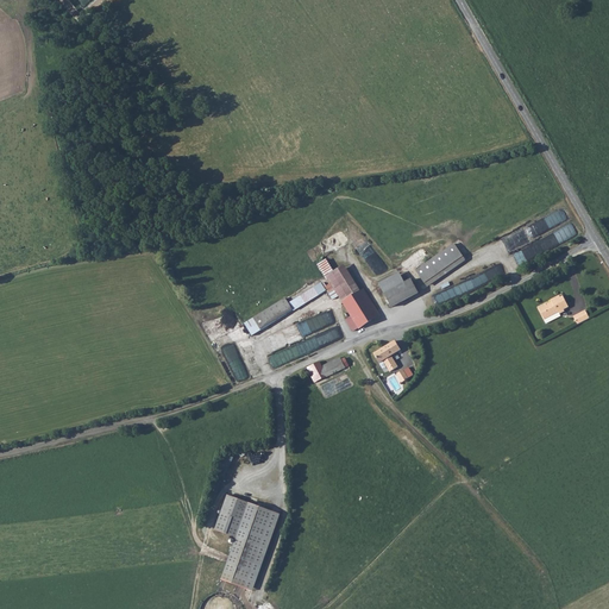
[(550,226),(553,225),(553,223),(569,219),(566,211),(547,215),(550,226)]
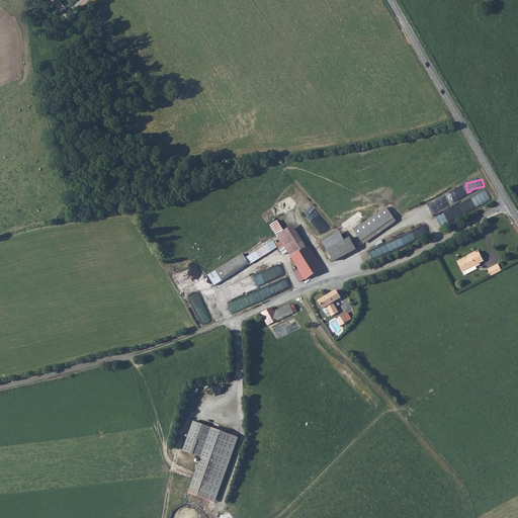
[(362,241),(393,218),(385,207),(355,231),(362,241)]
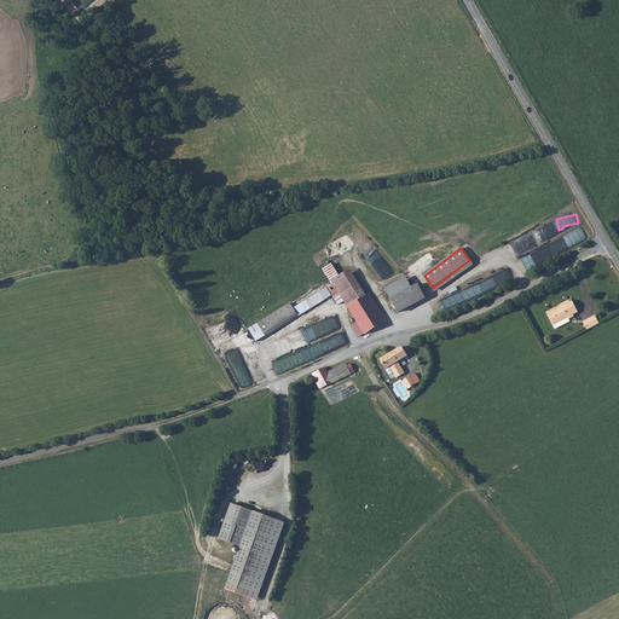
[(335,285),(343,300),(348,306),(366,295),(351,270),(343,275),(335,261),(324,267),(335,285)]
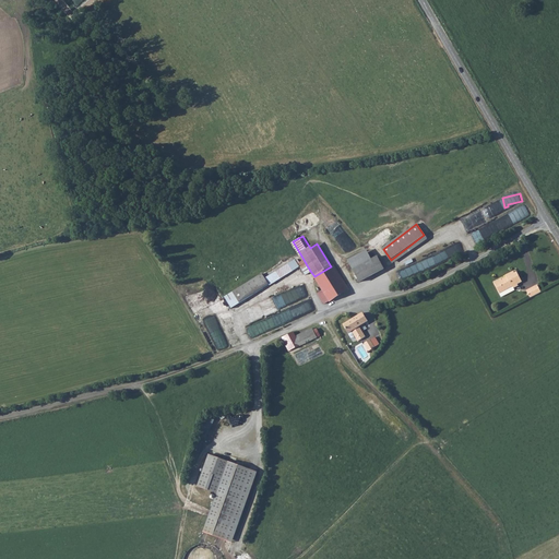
[(348,260),(353,270),(371,260),(367,250),(348,260)]
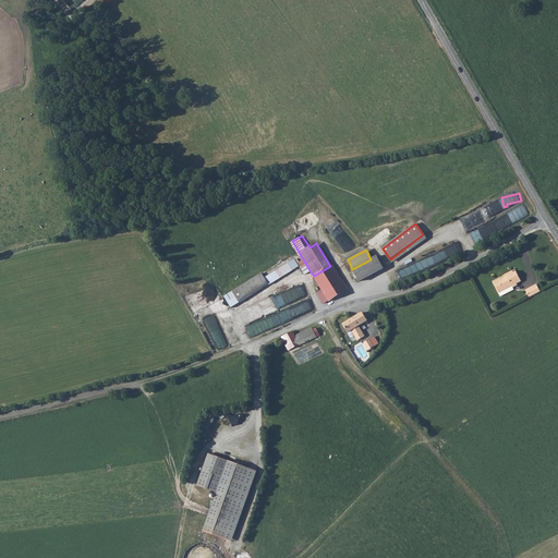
[(266,275),(270,280),(300,263),(299,261),(296,256),(266,275)]
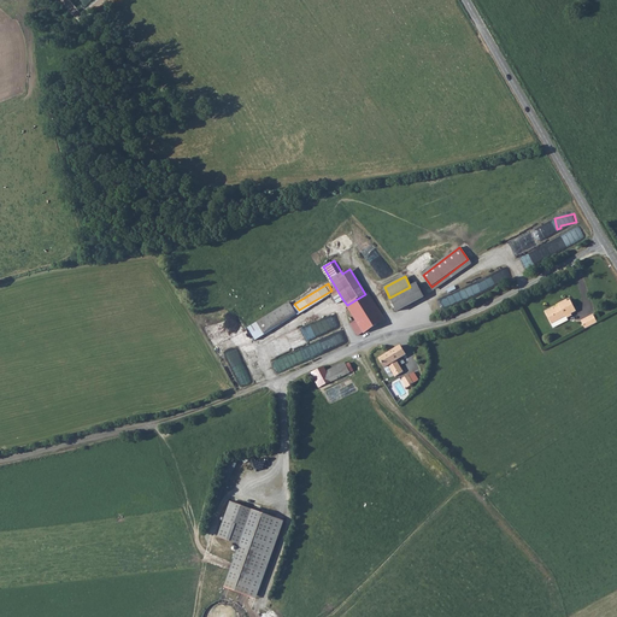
[(410,287),(389,298),(397,311),(423,297),(416,283),(410,287)]
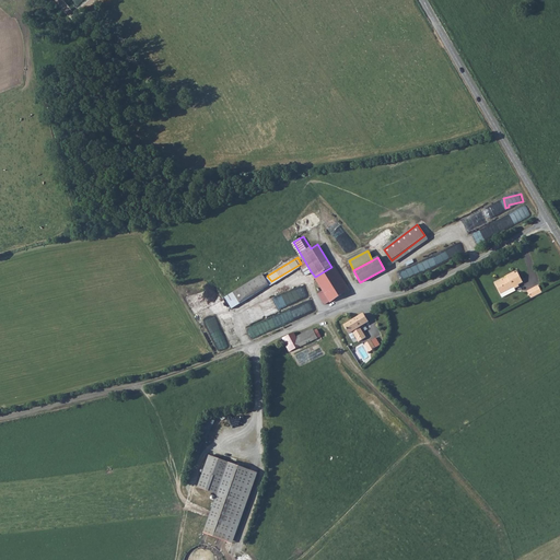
[(300,261),(301,264),(307,273),(311,271),(303,258),(300,261)]
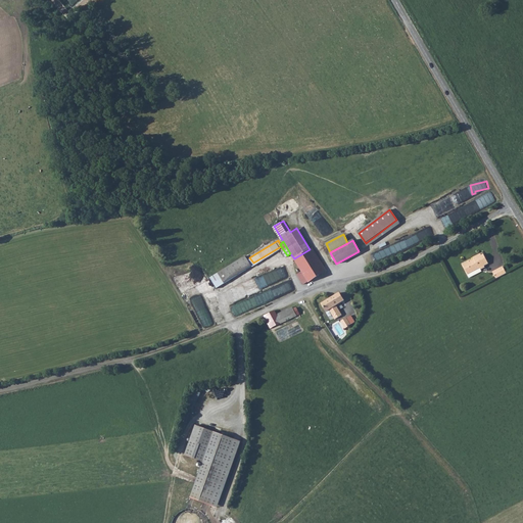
[(310,249),(294,258),(301,271),(296,274),(303,284),(326,270),(312,248),(310,249)]
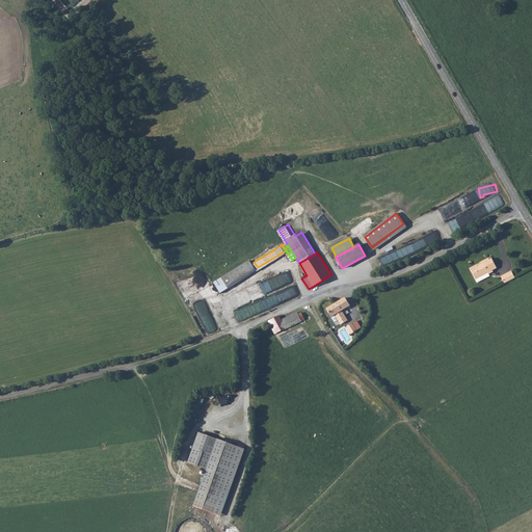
[(377,266),(394,263),(392,255),(375,257),(377,266)]
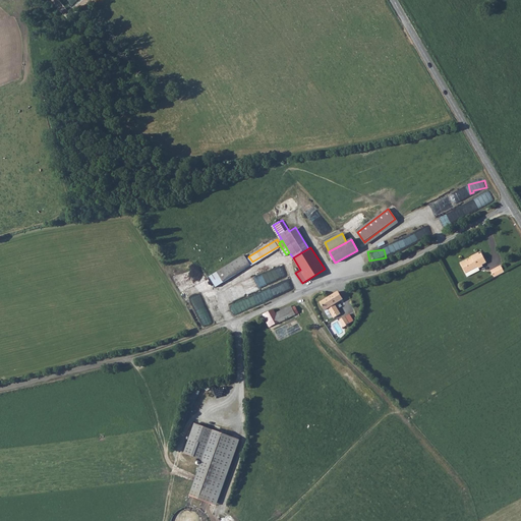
[(218,283),(252,262),(248,256),(245,251),(211,273),(218,283)]
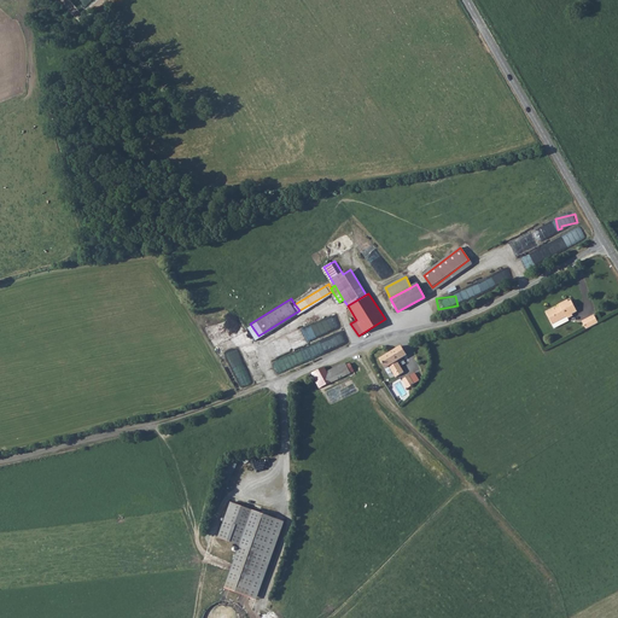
[(572,314),(577,312),(570,299),(560,304),(561,305),(547,314),(553,324),(567,315),(569,318),(573,315),(572,314)]
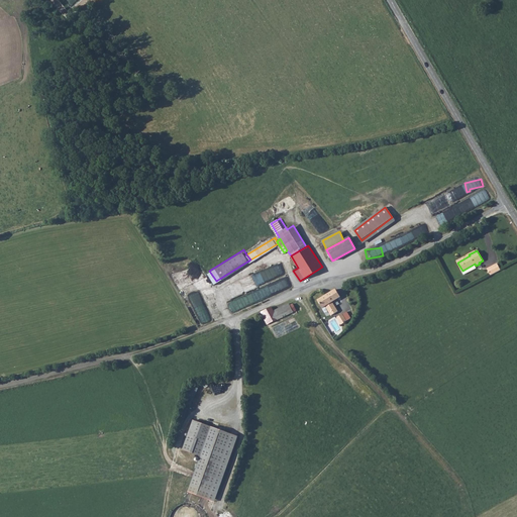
[(276,268),(283,273),(287,269),(280,264),(276,268)]
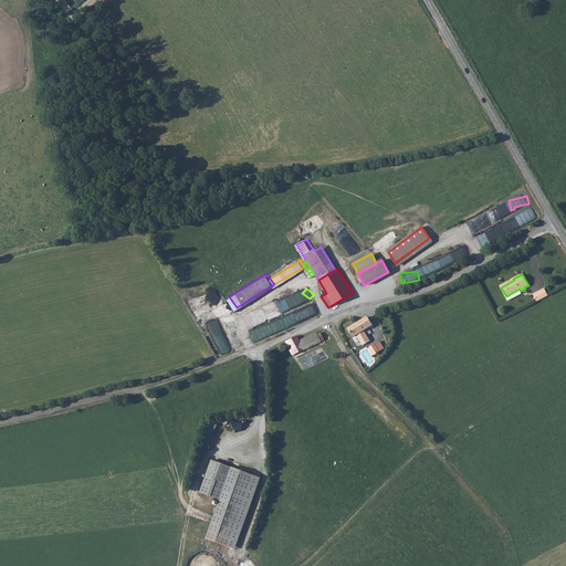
[(520,289),(506,296),(509,300),(522,293),(521,291),(520,289)]
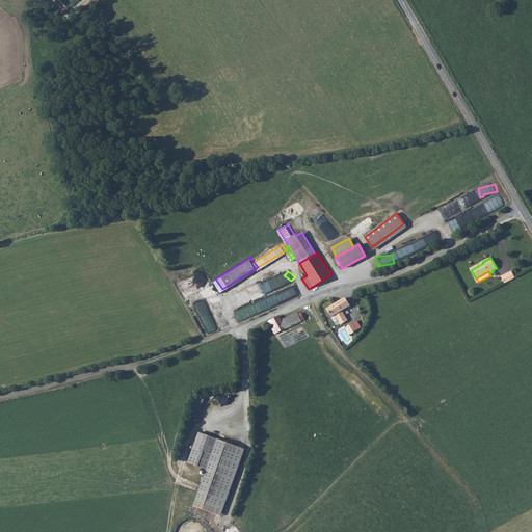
[(504,284),(514,278),(511,271),(501,277),(504,284)]
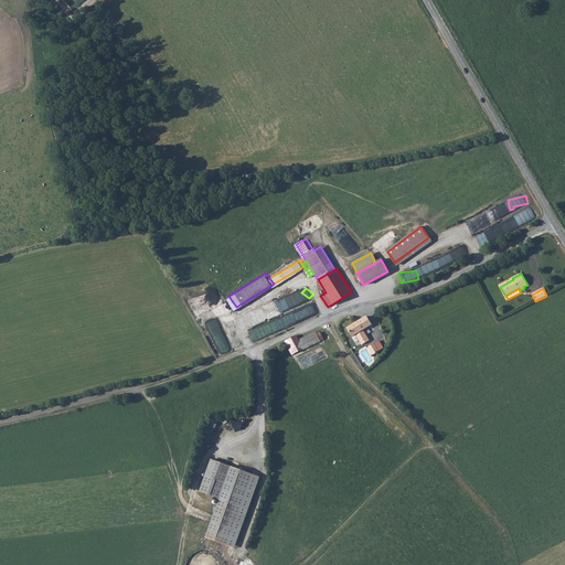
[(295,295),(281,298),(284,308),(297,305),(295,295)]
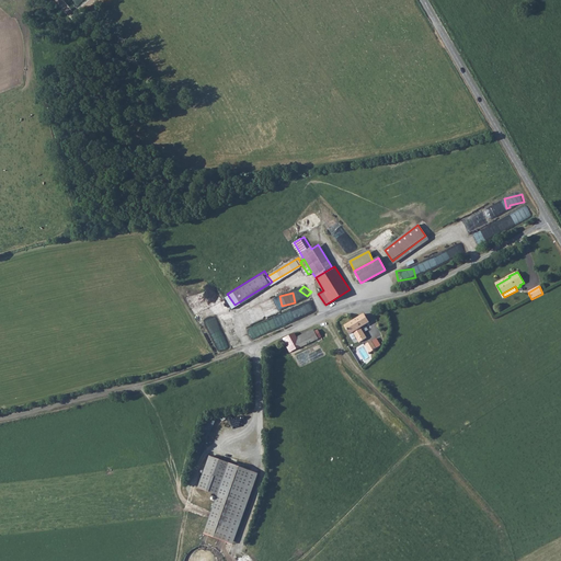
[(297,317),(316,312),(313,302),(295,307),(297,317)]
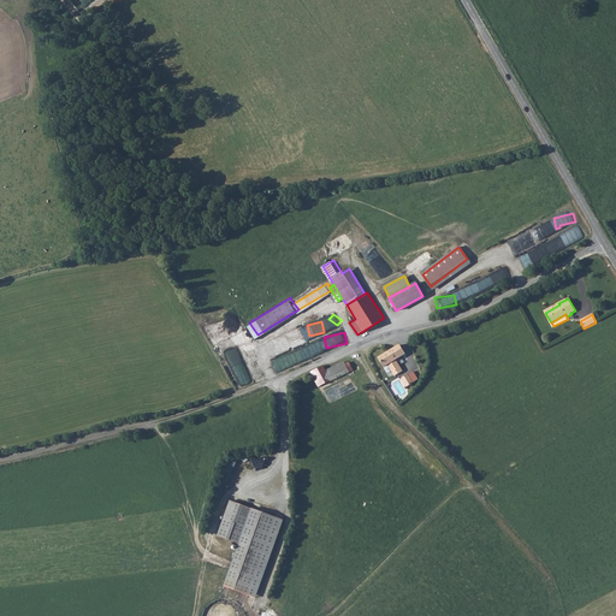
[(290,363),(314,356),(312,345),(270,360),(273,373),(291,367),(290,363)]
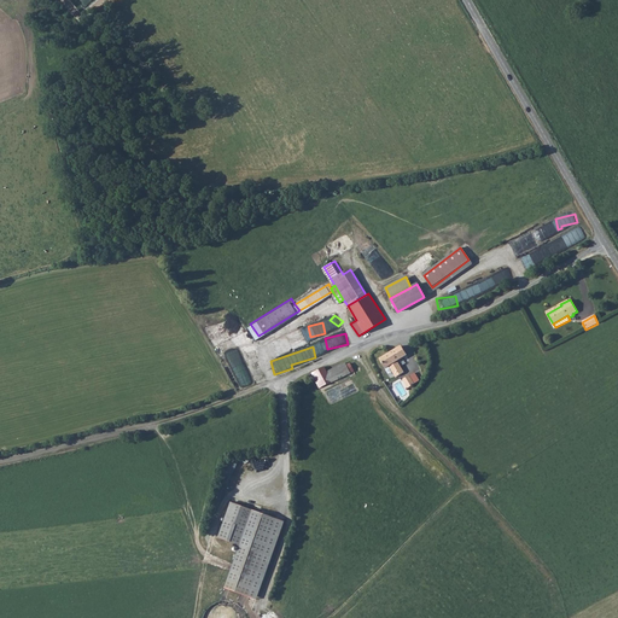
[(397,362),(406,356),(401,347),(379,360),(384,368),(389,366),(395,378),(404,373),(397,362)]
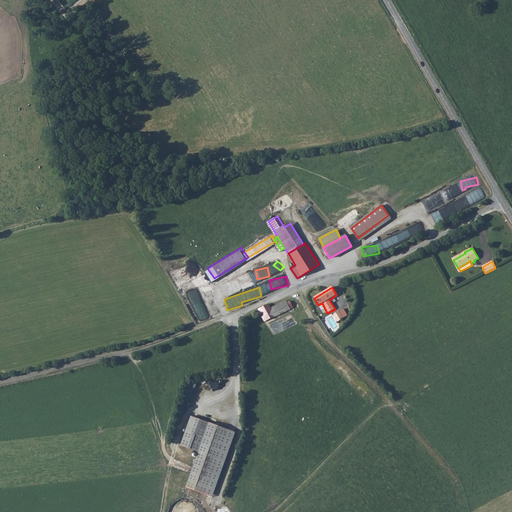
[(259,310),(260,311),(265,322),(288,311),(289,313),(295,310),(291,302),(272,310),(270,306),(259,310)]
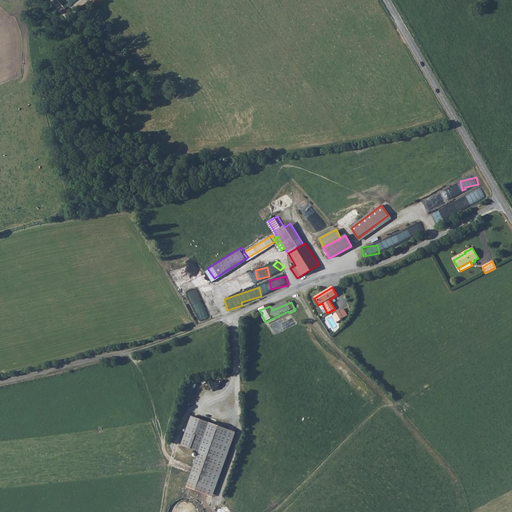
[(347,316),(343,309),(333,315),(338,322),(340,323),(341,322),(341,320),(347,316)]
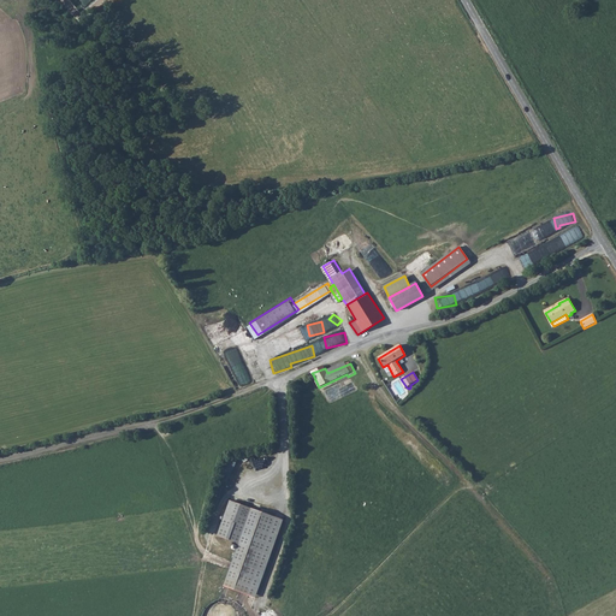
[(283,520),(230,501),(218,537),(240,544),(224,587),(255,598),(283,520)]
